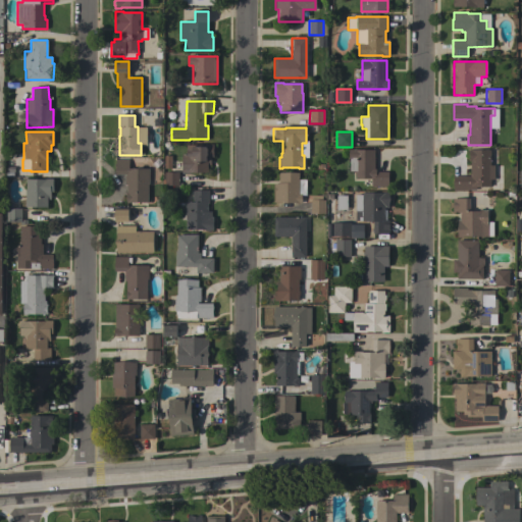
[(187,154),(187,148),(197,148),(197,145),(213,145),(213,158),(210,158),(210,167),(207,167),(207,173),(181,173),(181,154),(187,154)]
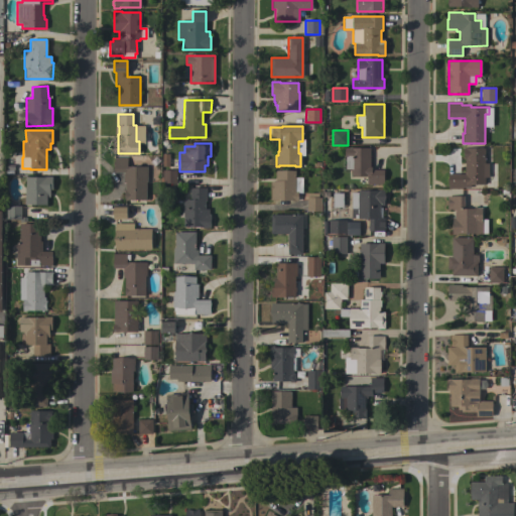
[(370,166),(372,166),(372,169),(383,169),(383,183),(367,184),(367,176),(351,176),(351,169),(346,169),(346,156),(345,156),(345,148),(370,148),(370,166)]
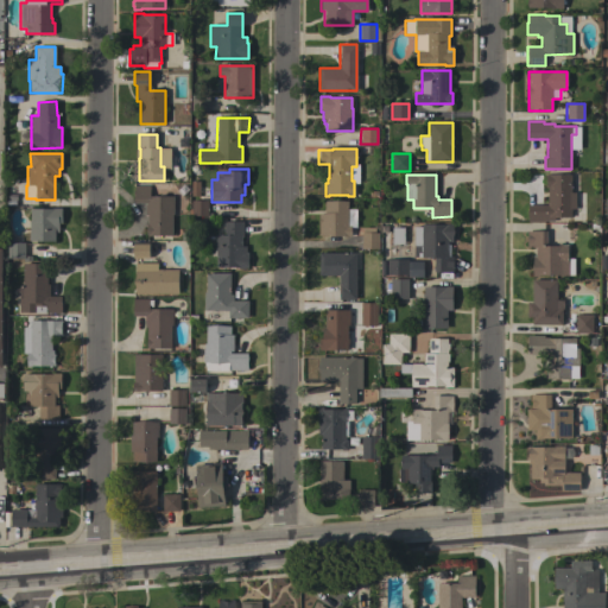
[(548,187),(545,187),(545,175),(571,175),(571,192),(576,192),(576,217),(553,217),(553,221),(543,221),(543,222),(527,222),(527,206),(548,204),(548,187)]
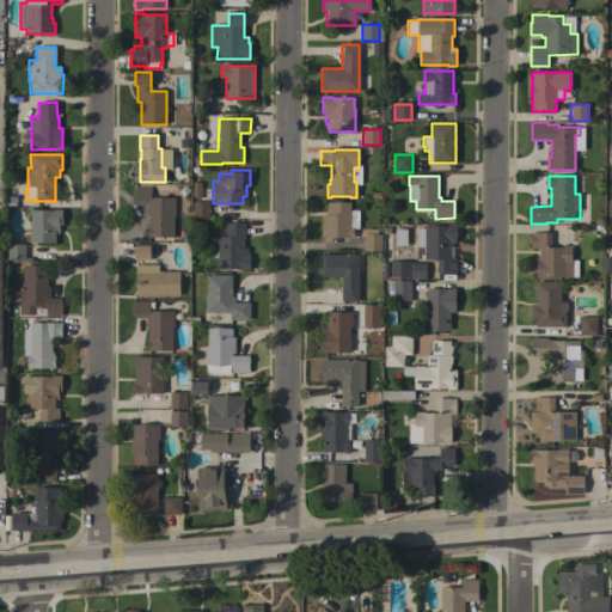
[(175,216),(173,216),(173,237),(157,237),(157,242),(150,242),(150,238),(148,238),(148,236),(147,236),(147,226),(148,226),(148,218),(146,218),(146,204),(135,204),(135,187),(151,187),(151,197),(175,197),(175,216)]
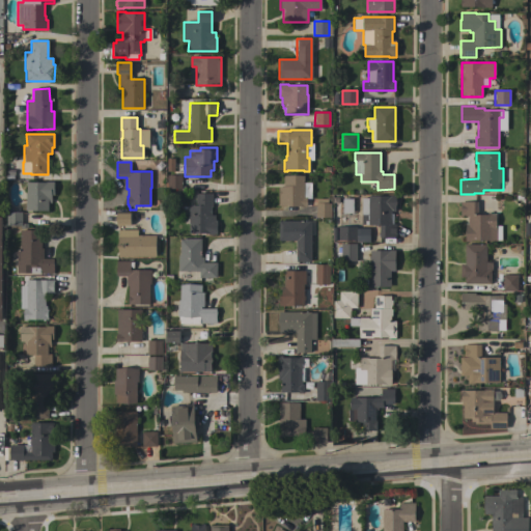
[(182,175),(182,189),(167,189),(167,174),(182,175)]
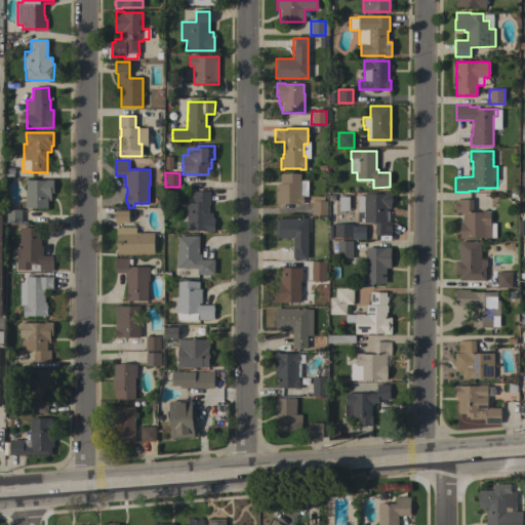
[(300,180),(308,180),(308,196),(303,196),(303,204),(276,204),(276,185),(280,185),(280,173),(300,173),(300,180)]
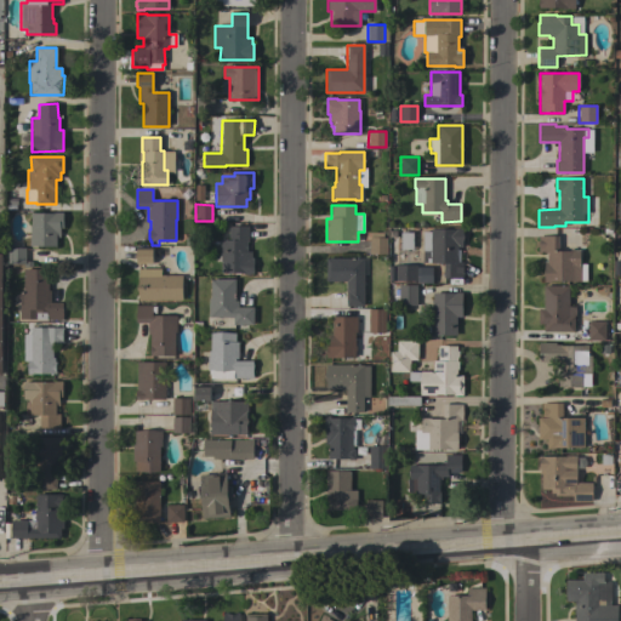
[(30,246),(30,226),(30,214),(57,214),(57,212),(63,212),(63,214),(64,214),(64,227),(63,227),(63,228),(60,228),(60,238),(56,238),(56,246),(30,246)]
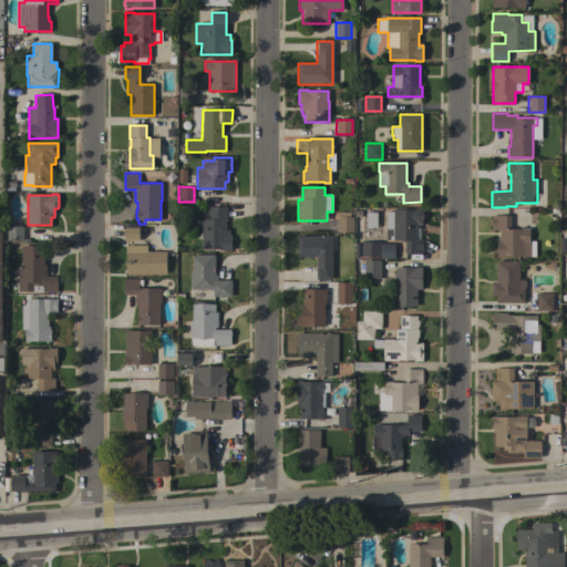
[(226,220),(225,220),(225,229),(229,229),(229,236),(232,236),(232,250),(202,250),(202,239),(197,239),(197,229),(200,229),(200,219),(209,219),(209,206),(226,206),(226,220)]
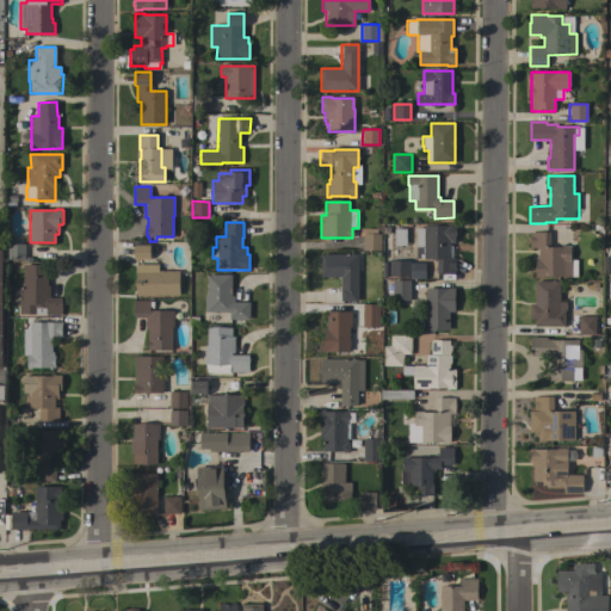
[(455,226),(455,244),(452,244),(452,258),(455,258),(455,273),(436,273),(436,259),(423,259),(423,258),(415,258),(415,246),(423,246),(423,226),(455,226)]
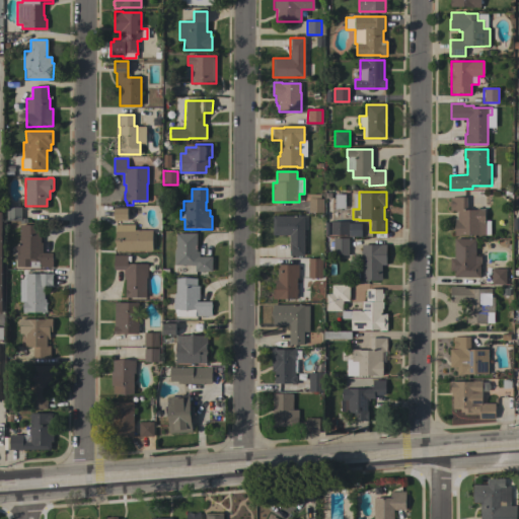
[(454,235),(454,218),(457,218),(457,211),(449,211),(449,197),(466,197),(466,209),(485,209),(485,221),(486,221),(486,235),(454,235)]
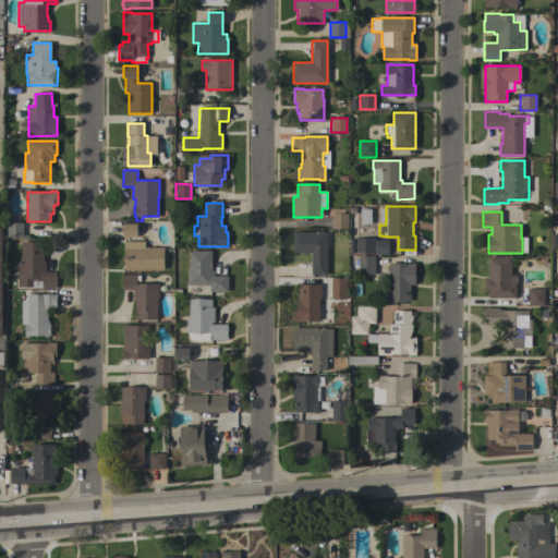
[(332,228),(332,215),(348,215),(348,228),(332,228)]
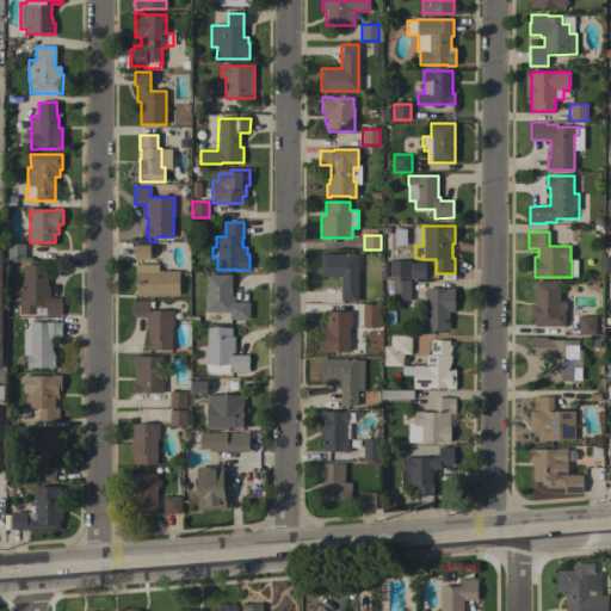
[(25,257),(32,257),(32,263),(23,263),(23,260),(10,260),(11,241),(16,241),(16,244),(25,244),(25,257)]
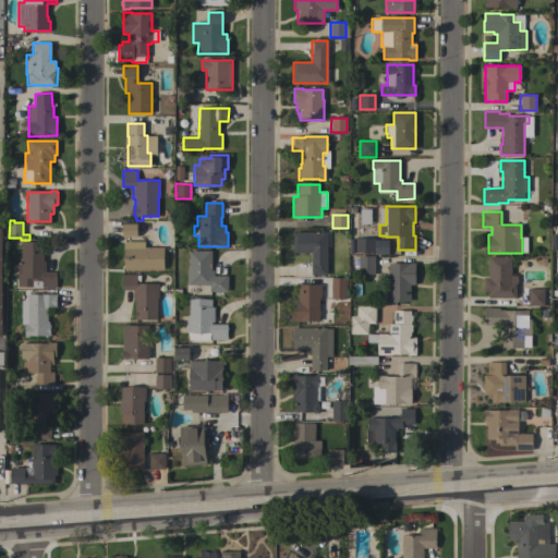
[(136,223),(136,235),(122,235),(122,223),(136,223)]
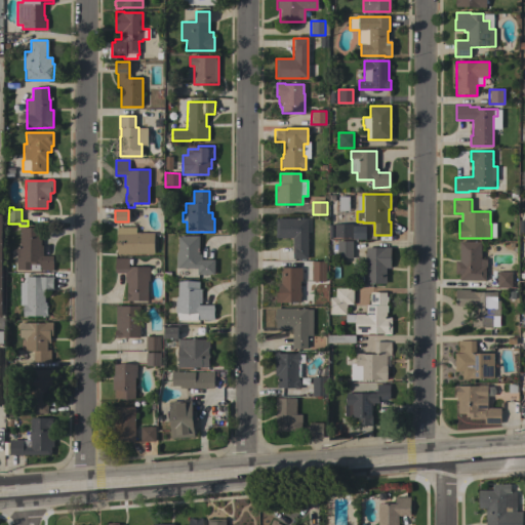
[(308,258),(292,258),(292,238),(276,238),(276,217),(308,218),(308,258)]
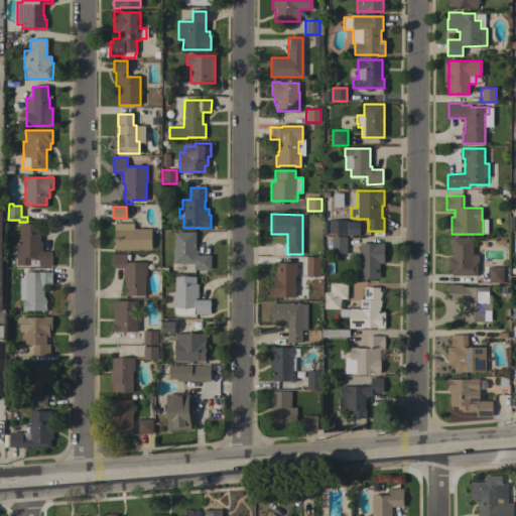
[(359,222),(359,234),(323,233),(323,220),(347,221),(347,222),(359,222)]
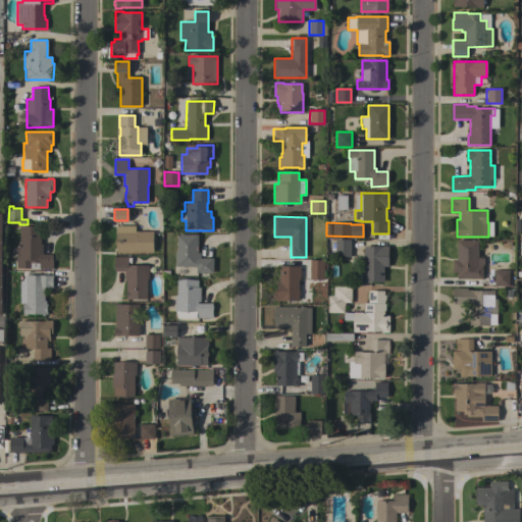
[(153,252),(120,252),(120,254),(116,254),(116,245),(114,242),(116,239),(116,225),(135,225),(136,231),(153,231),(153,252)]
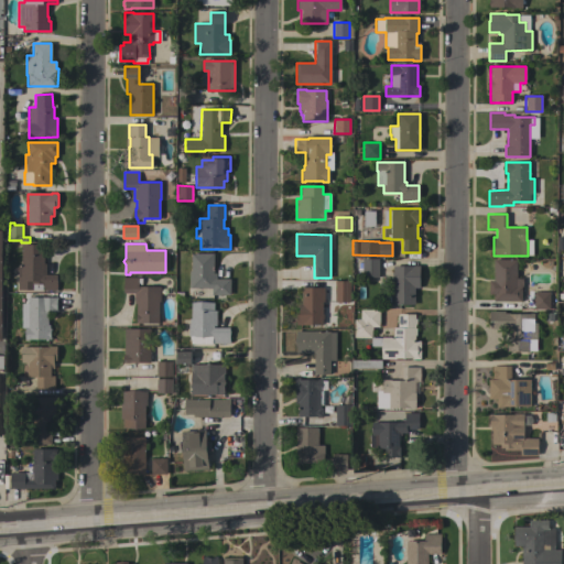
[(18,291),(18,268),(21,268),(21,245),(44,245),(44,256),(44,263),(46,263),(46,275),(56,275),(56,291),(18,291)]
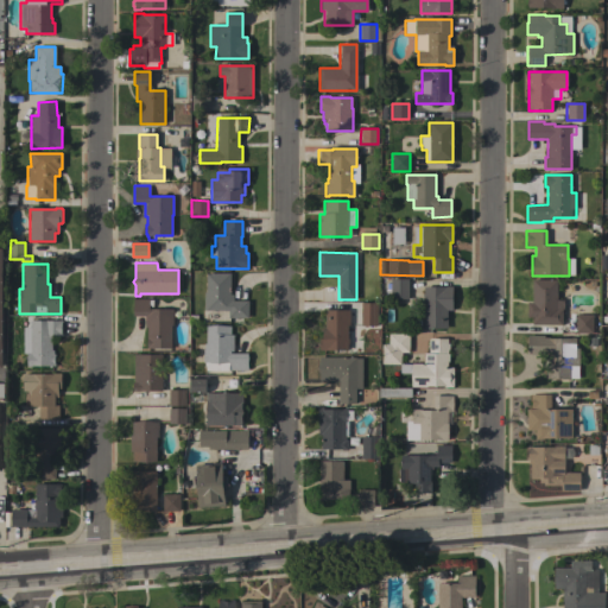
[(204,292),(207,292),(207,273),(230,273),(230,295),(233,295),(233,301),(248,301),(248,317),(228,317),(228,310),(204,310),(204,292)]
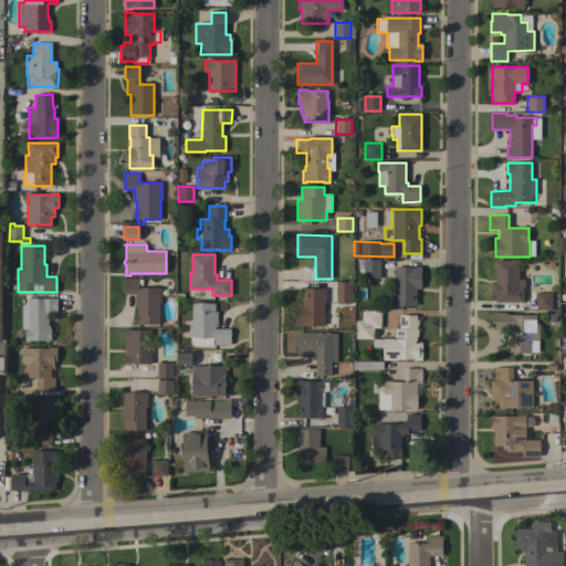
[(379,279),(364,279),(364,272),(358,272),(359,263),(363,263),(364,259),(380,260),(379,279)]
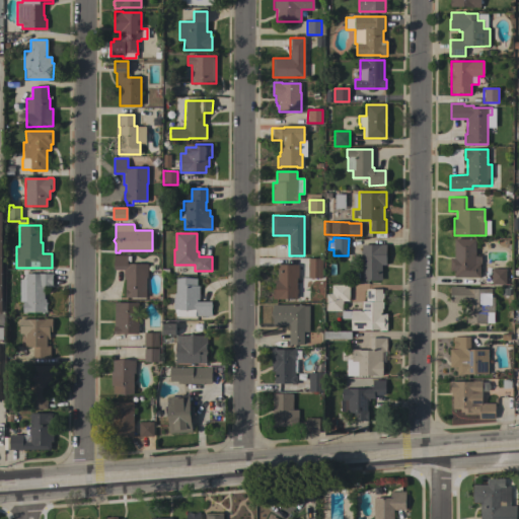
[(475,238),(475,263),(480,263),(479,278),(454,278),(454,271),(450,271),(450,258),(454,258),(454,238),(475,238)]
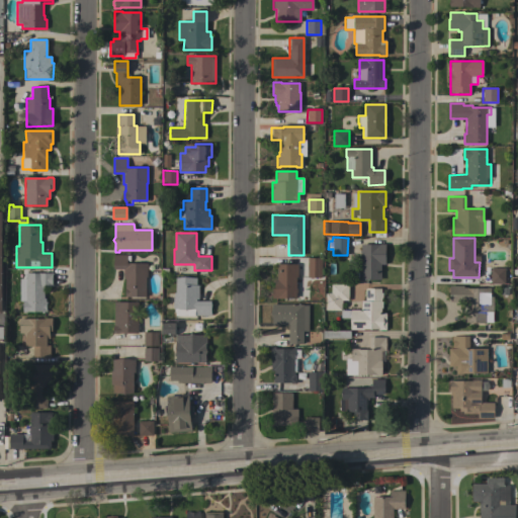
[(385,244),(385,264),(380,264),(380,280),(361,280),(361,244),(385,244)]
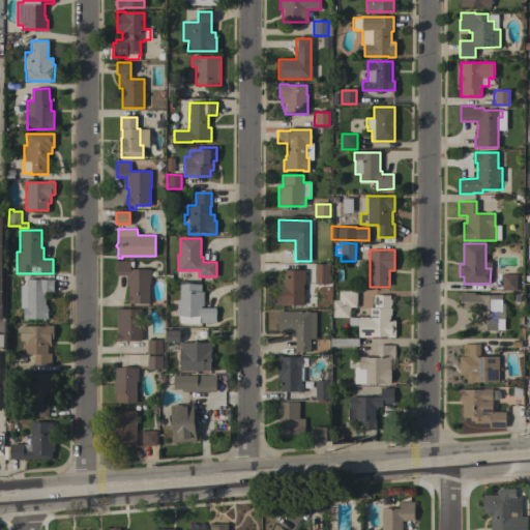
[(127,304),(127,286),(126,286),(126,275),(116,275),(116,260),(129,260),(129,269),(150,269),(150,284),(149,284),(149,303),(127,304)]
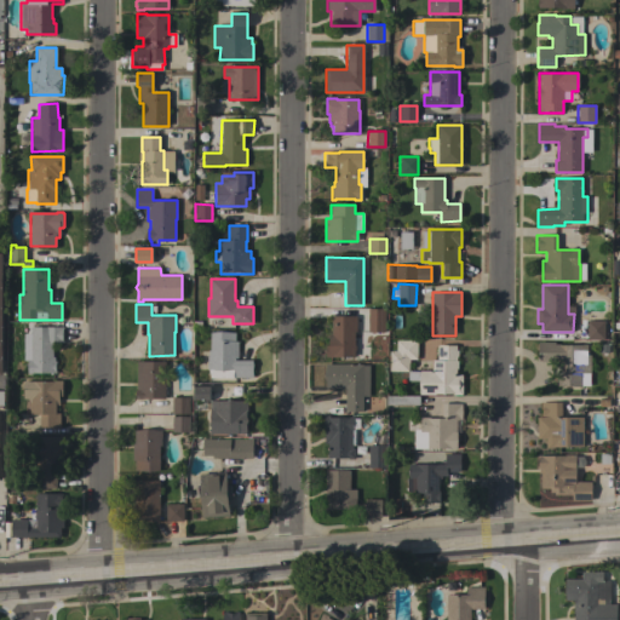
[(384,332),(368,332),(368,309),(385,309),(384,332)]
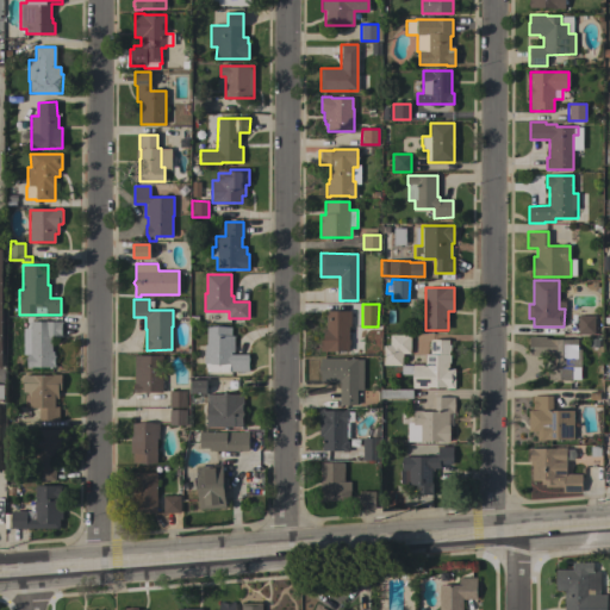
[(350,311),(350,327),(348,327),(348,340),(349,340),(349,344),(348,344),(348,352),(327,352),(325,311),(350,311)]
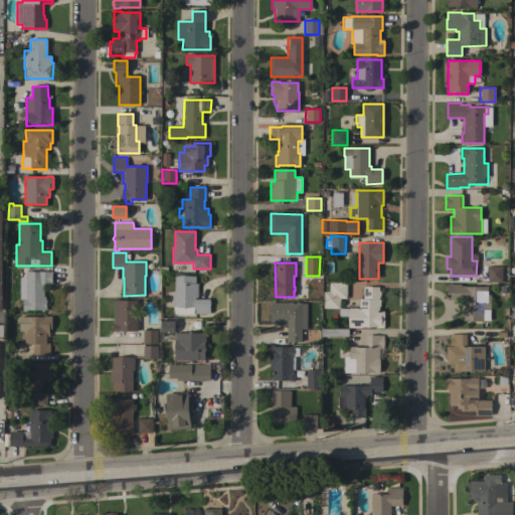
[(488,267),(502,267),(502,282),(488,282),(488,267)]
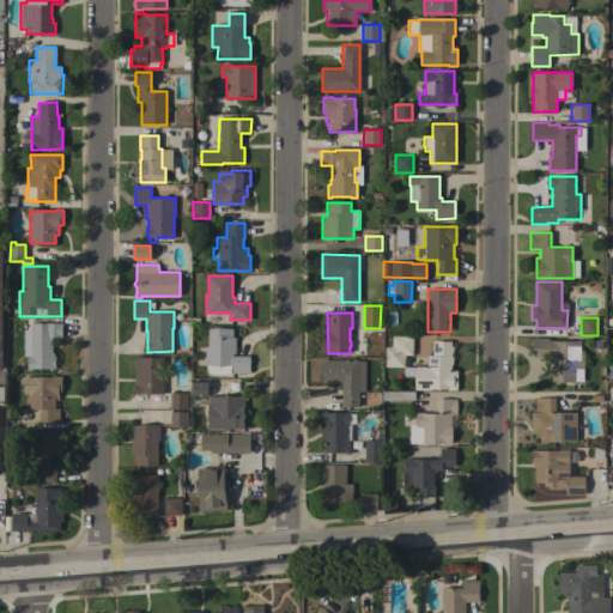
[(30,322),(62,323),(62,326),(61,325),(61,337),(62,337),(62,339),(52,339),(52,353),(54,353),(54,357),(55,357),(55,369),(32,369),(32,370),(26,370),(26,356),(30,356),(30,322)]
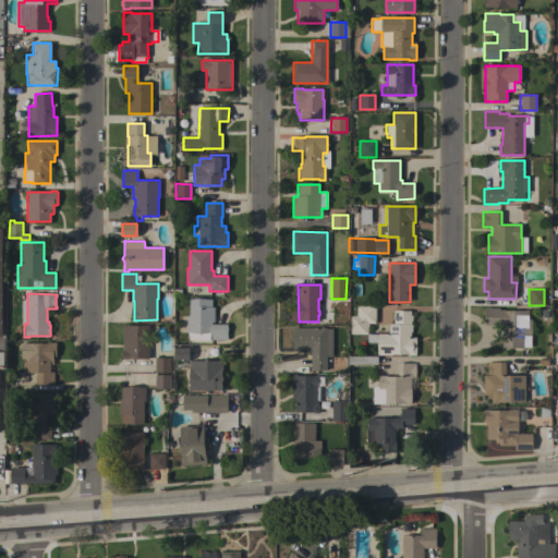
[(186,320),(187,320),(187,315),(189,315),(190,299),(211,299),(211,307),(214,307),(214,323),(211,323),(211,324),(227,324),(227,340),(210,339),(210,340),(189,340),(189,332),(186,332),(186,320)]
